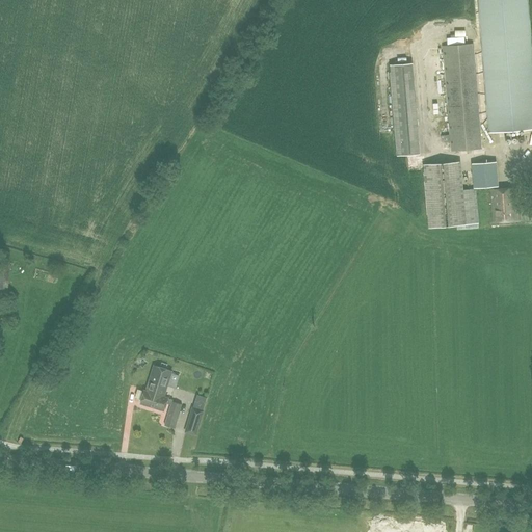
[(478,0),(488,132),(531,128),(531,74),(526,0),(478,0)]
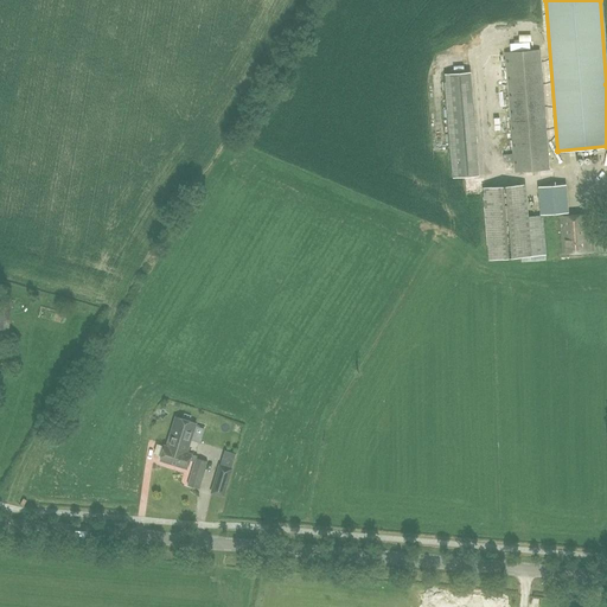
[(505,52),(513,154),(504,154),(505,163),(513,161),(515,172),(549,170),(540,50),(505,52)]
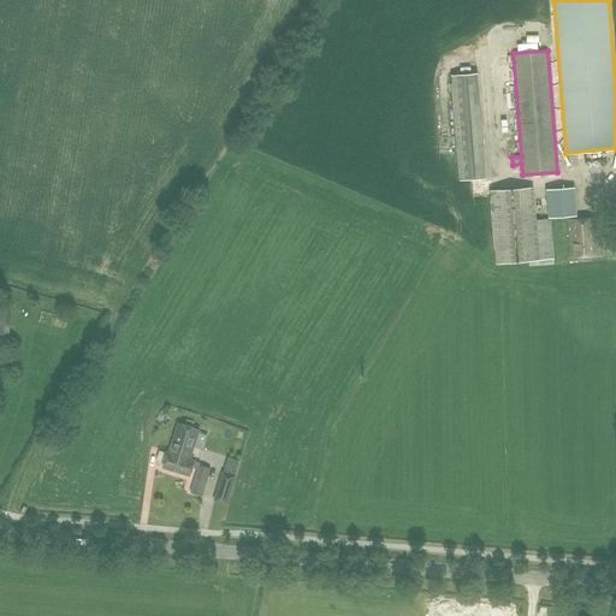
[(501,73),(502,94),(515,93),(514,72),(501,73)]
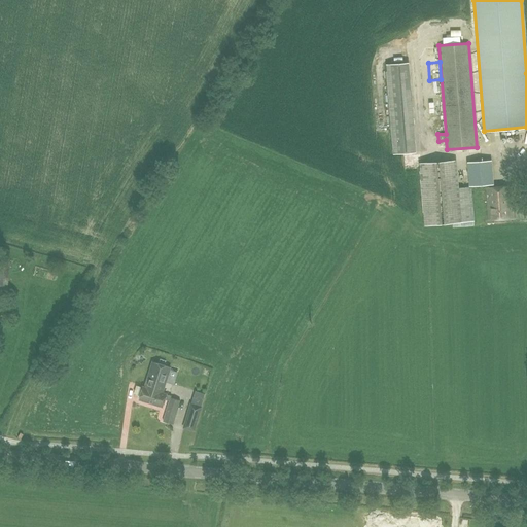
[(386,65),(393,154),(413,152),(406,63),(386,65)]
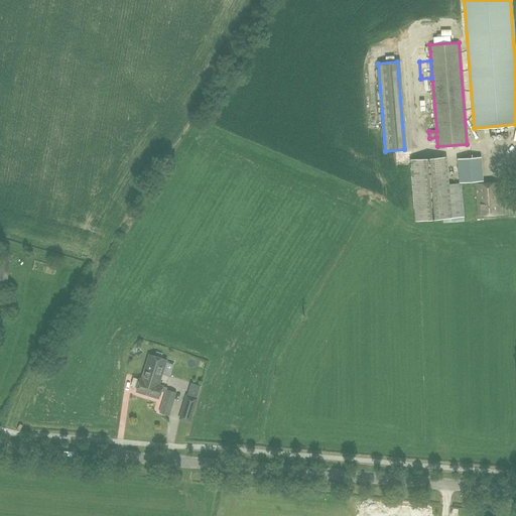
[(366,118),(367,128),(381,127),(378,97),(367,98),(369,117),(366,118)]
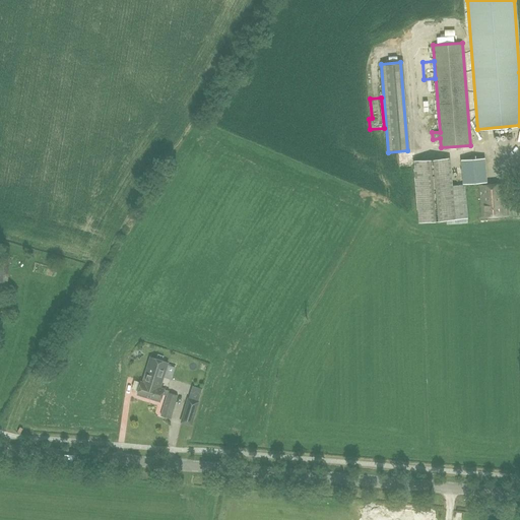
[(454,160),(456,185),(488,182),(485,157),(454,160)]
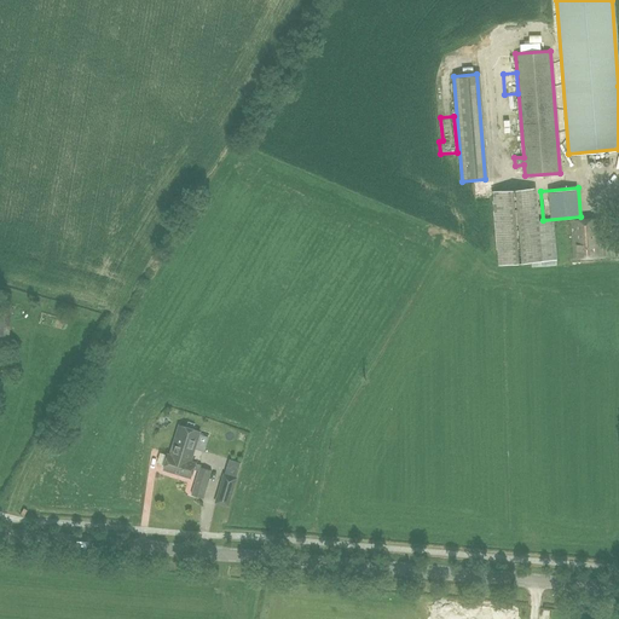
[(554,219),(533,221),(531,189),(493,191),(499,265),(532,262),(533,267),(557,266),(554,219)]
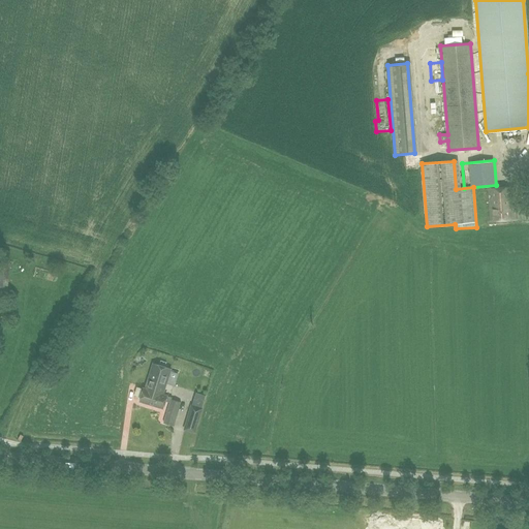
[(526,219),(525,205),(528,204),(528,191),(519,192),(520,205),(515,205),(516,208),(510,208),(509,187),(489,188),(490,221),(526,219)]
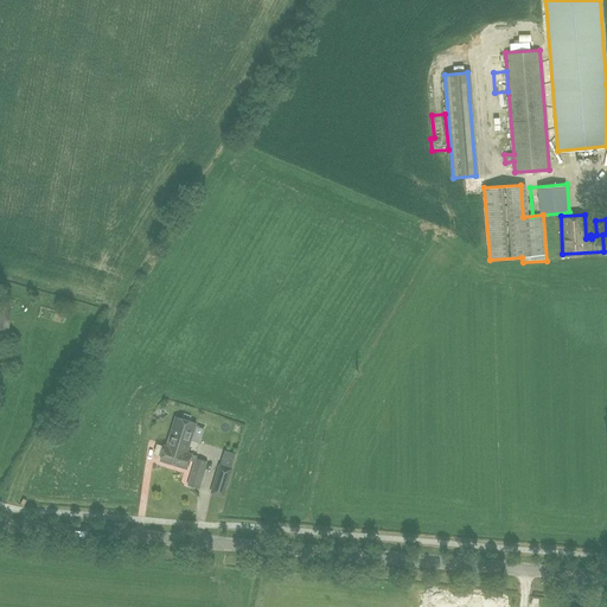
[(177,416),(167,447),(187,453),(196,422),(177,416)]
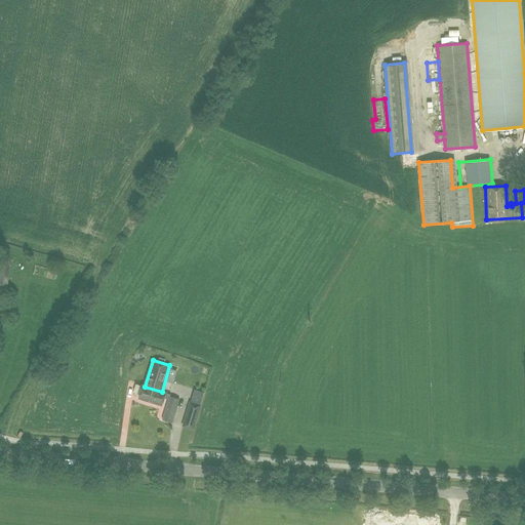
[(175,378),(162,419),(172,422),(185,382),(175,378)]
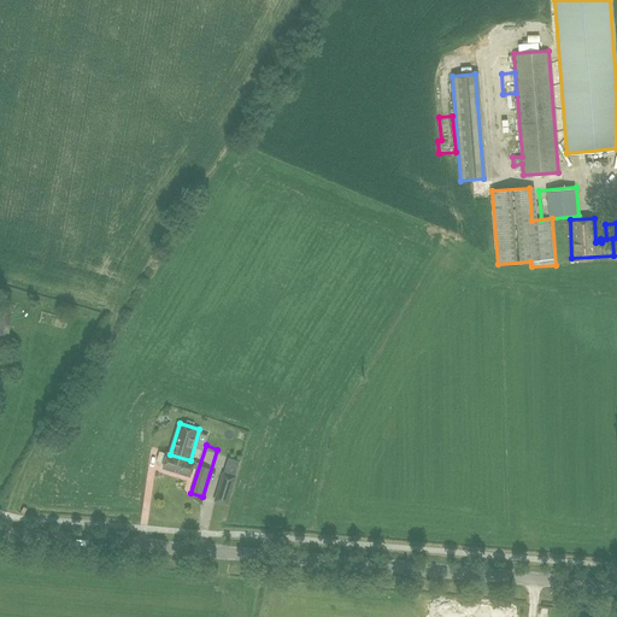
[(193,462),(191,460),(170,454),(168,454),(164,468),(188,475),(193,462)]
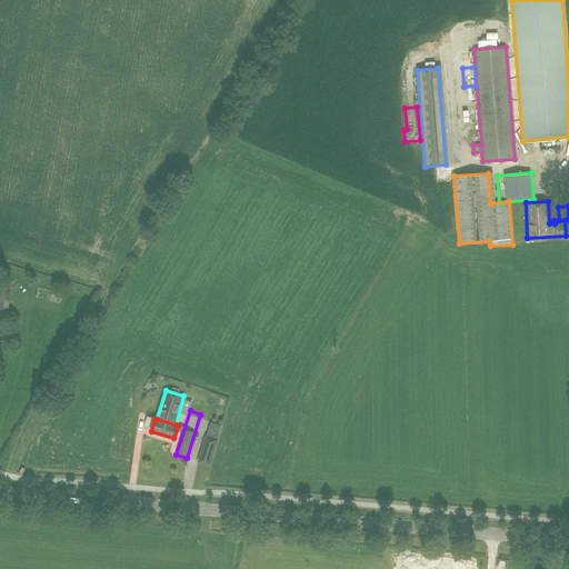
[(209,466),(218,439),(206,435),(198,462),(209,466)]
